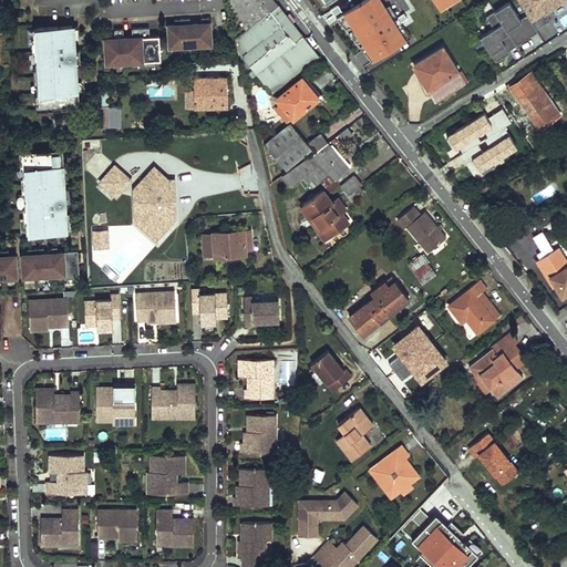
[(318,57),(275,0),(235,0),(250,19),(237,30),(240,34),(238,37),(248,53),(244,55),(272,92),(318,57)]
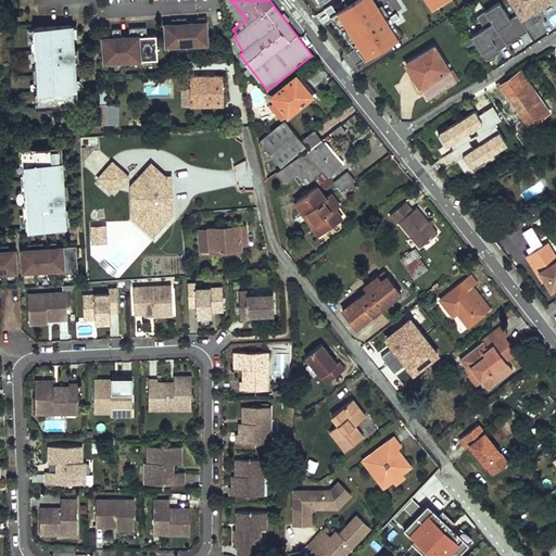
[(359,0),(343,11),(357,35),(384,17),(374,0),(359,0)]
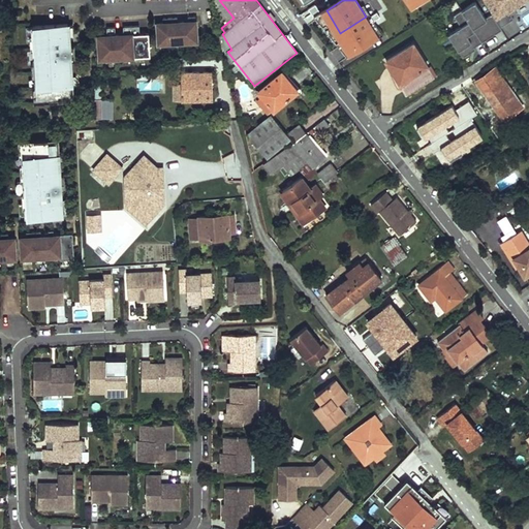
[(509,12),(528,0),(484,0),(501,27),(514,19),(509,12)]
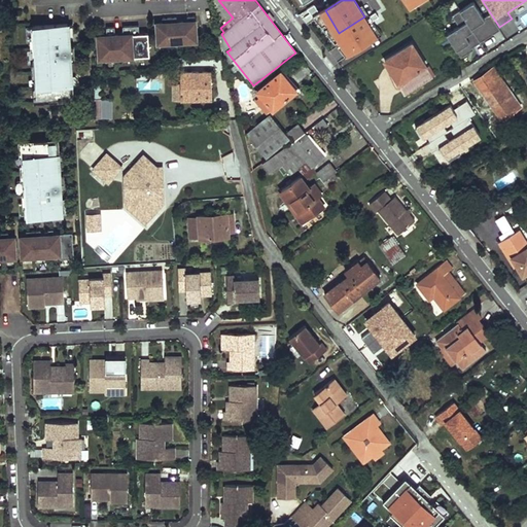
[(447,33),(460,57),(486,42),(490,49),(505,41),(493,19),(485,23),(473,1),(451,13),(458,27),(447,33)]
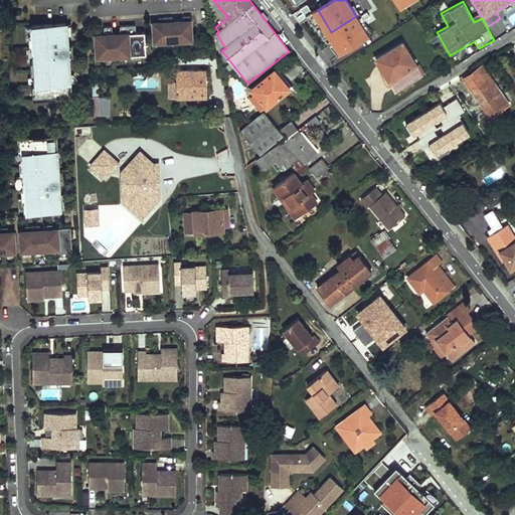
[(152,21),(153,41),(191,39),(190,15),(182,15),(182,19),(172,20),(172,16),(158,17),(158,21),(152,21)]
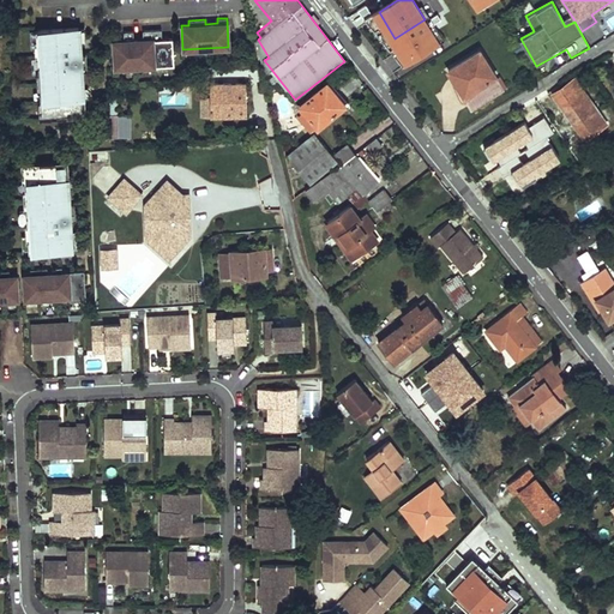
[(431,20),(425,24),(429,32),(435,29),(431,20)]
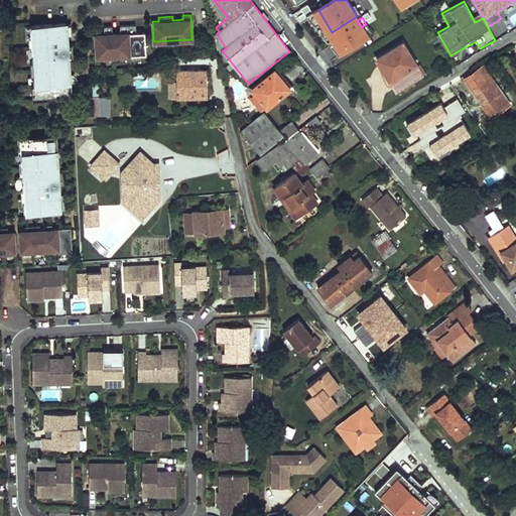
[(66,22),(29,25),(30,33),(28,33),(29,48),(31,48),(31,60),(30,60),(31,77),(32,77),(33,84),(36,84),(37,99),(38,99),(72,97),(71,82),(69,82),(69,75),(71,74),(69,52),(68,52),(67,46),(69,46),(68,31),(66,31),(66,22)]
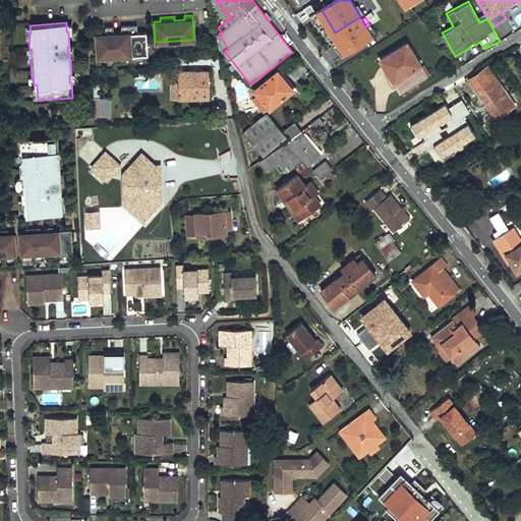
[(96,35),(98,57),(148,54),(146,32),(136,32),(136,24),(120,25),(121,33),(113,34),(112,25),(104,26),(105,34),(96,35)]
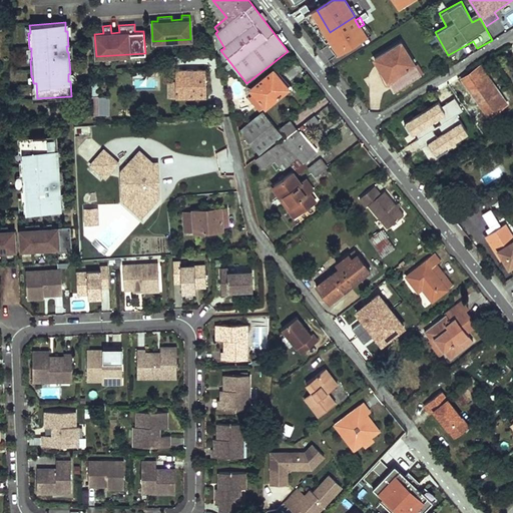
[(368,35),(373,42),(385,35),(380,27),(368,35)]
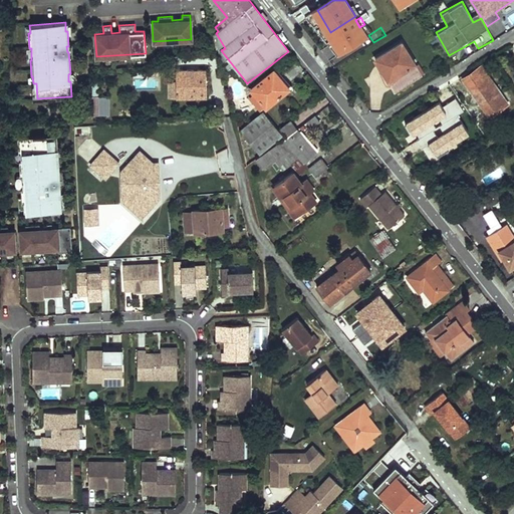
[(403,43),(375,59),(389,80),(416,64),(403,43)]
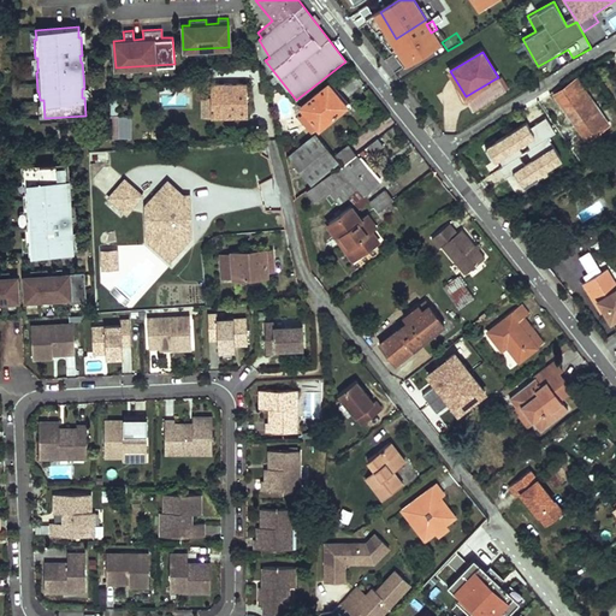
[(212,96),(212,117),(248,116),(247,77),(235,77),(235,83),(212,84),(212,96)]
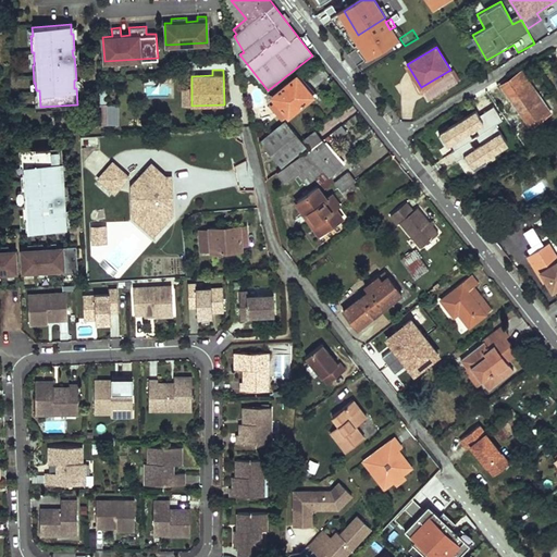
[(521,72),(502,85),(531,126),(551,113),(521,72)]
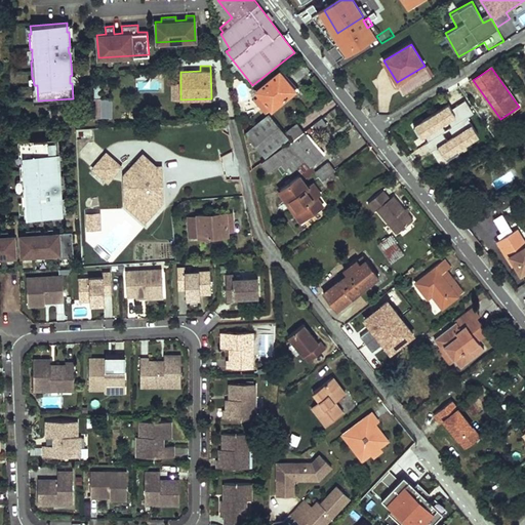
[(294,90),(280,72),(256,90),(260,95),(272,109),(294,90)]
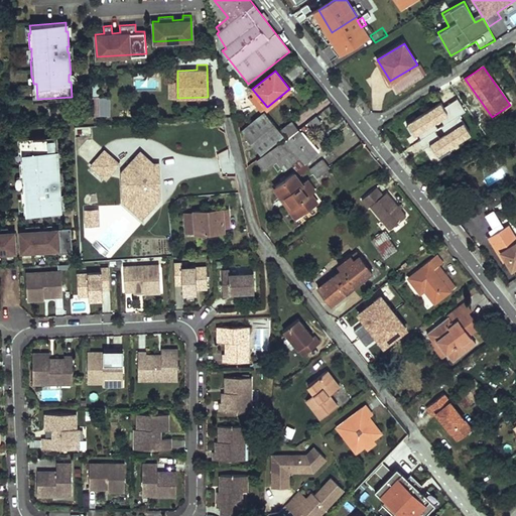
[(169,81),(169,99),(177,98),(177,81),(169,81)]
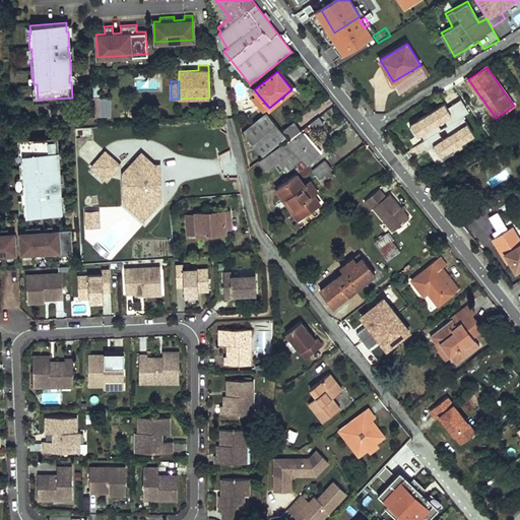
[(269,108),(258,94),(253,100),(263,112),(269,108)]
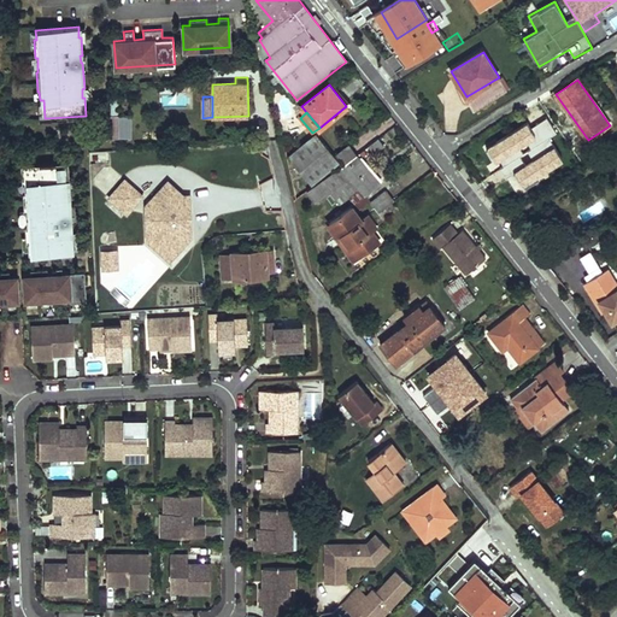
[(544,113),(487,147),(506,181),(516,175),(522,186),(563,160),(548,136),(556,133),(544,113)]
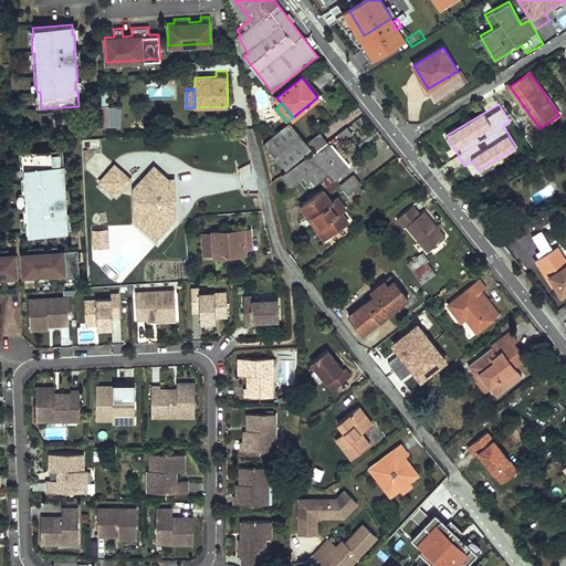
[(100,106),(101,127),(111,126),(108,105),(100,106)]
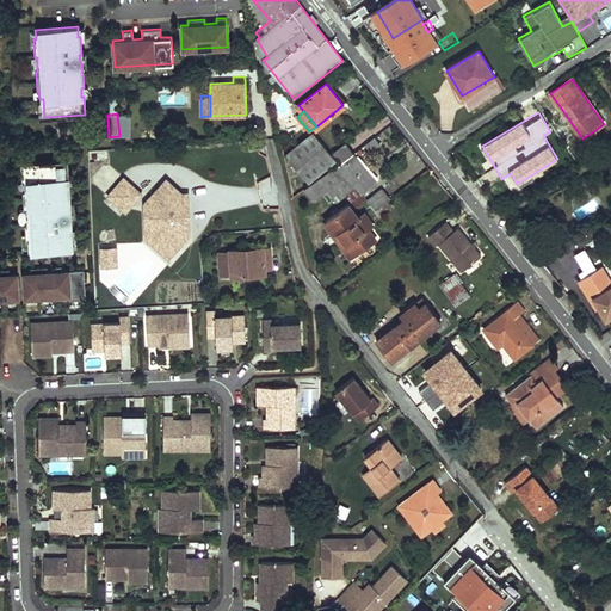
[(131,135),(129,113),(117,113),(119,136),(131,135)]
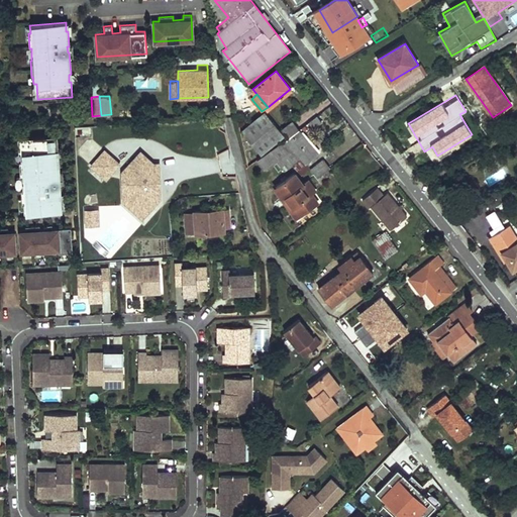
[(284,134),(266,112),(241,131),(261,153),(284,134)]
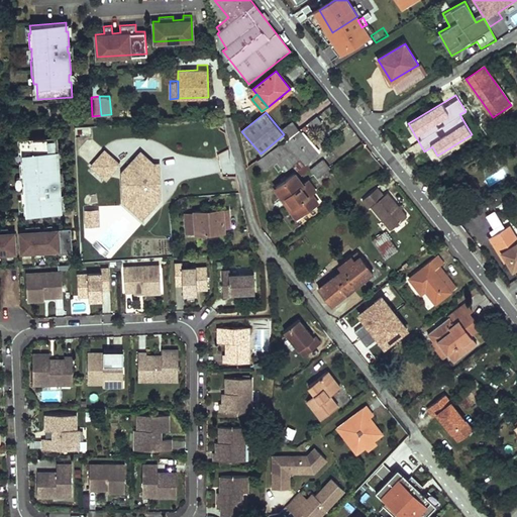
[(316,116),(310,121),(314,127),(321,123),(316,116)]
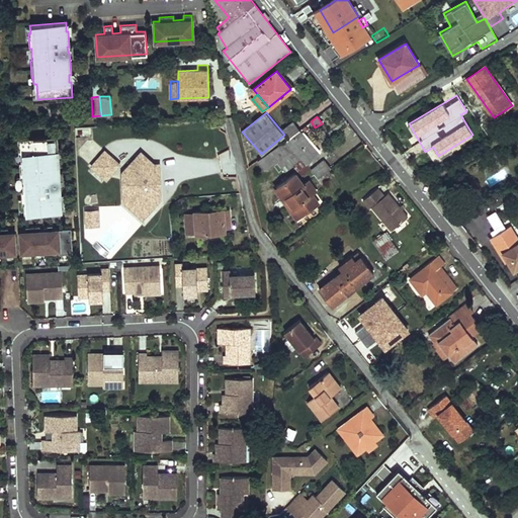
[(294,121),(284,128),(290,136),(300,128),(294,121)]
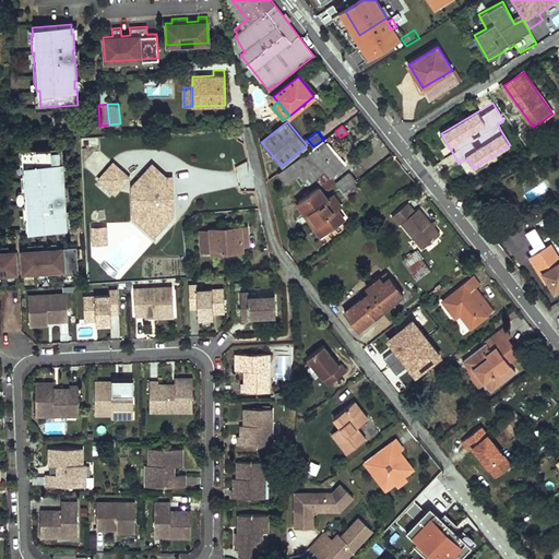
[(312,152),(310,150),(308,151),(325,170),(330,176),(345,164),(325,142),(312,152)]
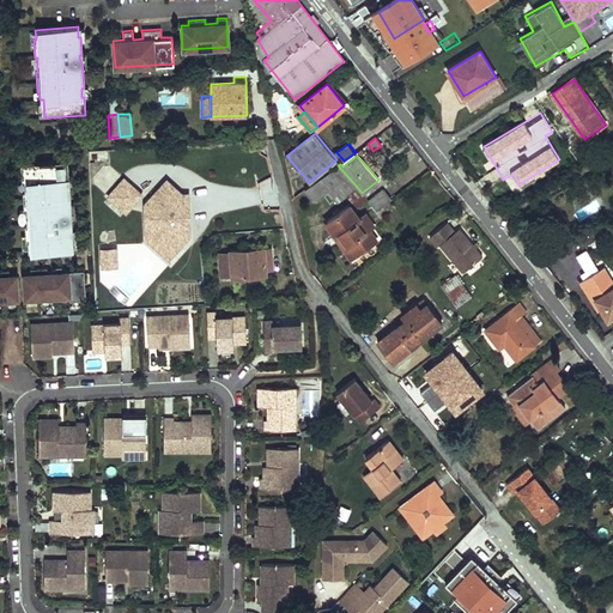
[(28,241),(29,252),(71,248),(71,238),(73,238),(72,220),(70,220),(68,212),(71,212),(71,202),(67,202),(66,196),(70,196),(70,187),(67,187),(66,178),(68,178),(67,159),(26,163),(28,181),(24,182),(24,190),(23,190),(24,208),(25,208),(26,223),(24,223),(25,241),(28,241)]
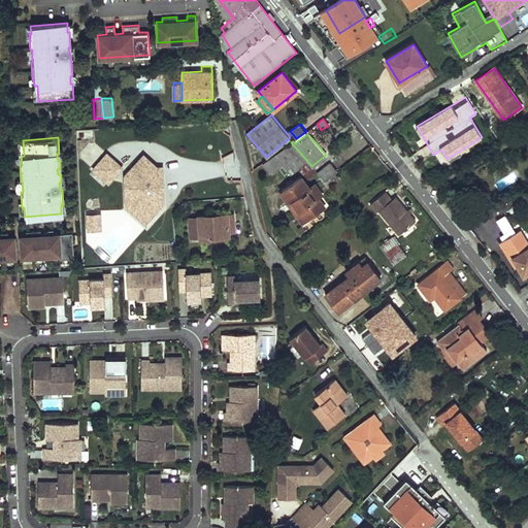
[(307,161),(291,142),(286,146),(300,167),(307,161)]
